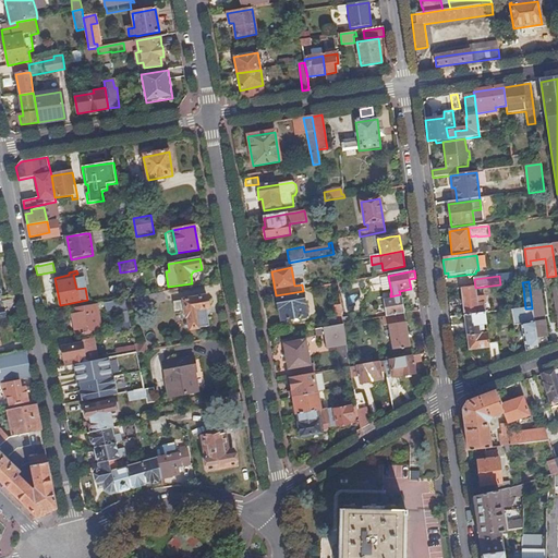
[(133,298),(131,288),(123,289),(125,295),(125,300),(132,299),(133,298)]
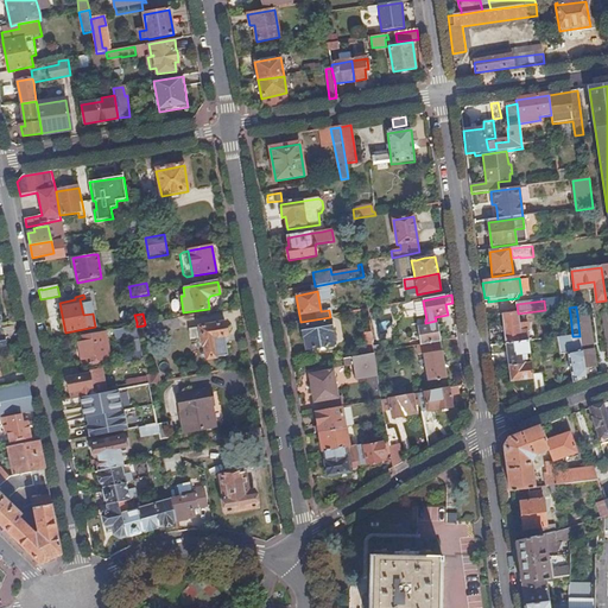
[(529,330),(527,323),(519,324),(518,314),(502,316),(506,344),(529,342),(534,341),(534,336),(527,337),(527,331),(529,330)]
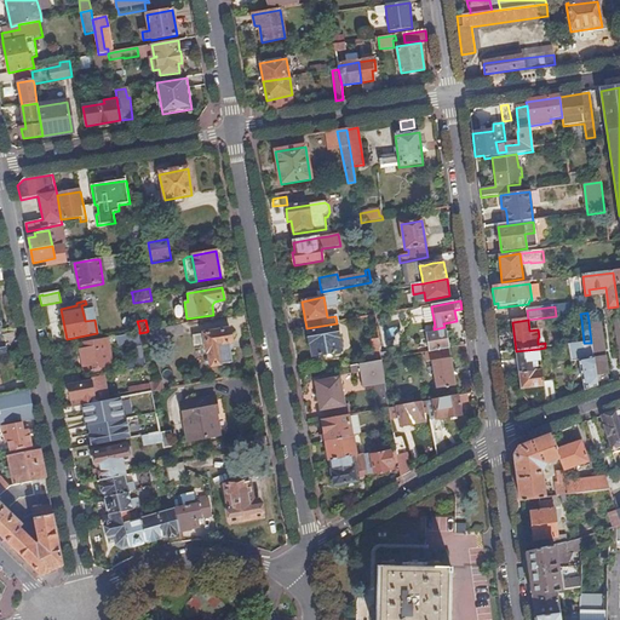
[(181,334),(179,326),(148,331),(147,332),(149,340),(181,334)]
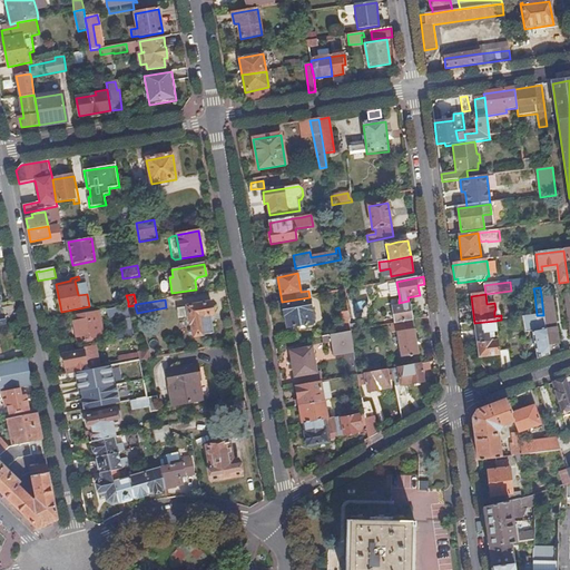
[(314,324),(310,301),(283,305),(284,317),(286,317),(287,328),(314,324)]
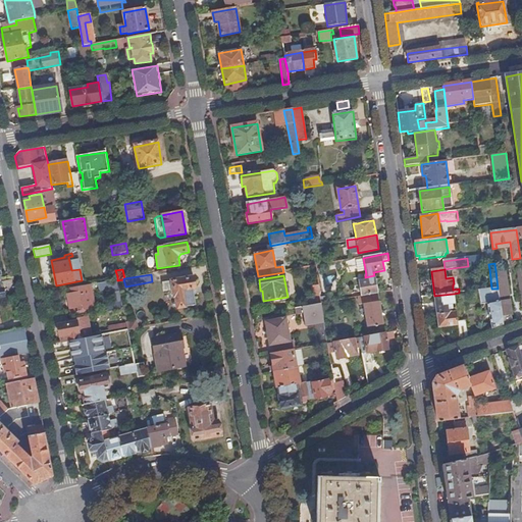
[(378,294),(375,278),(374,275),(365,277),(365,278),(367,279),(358,281),(361,297),(378,294)]
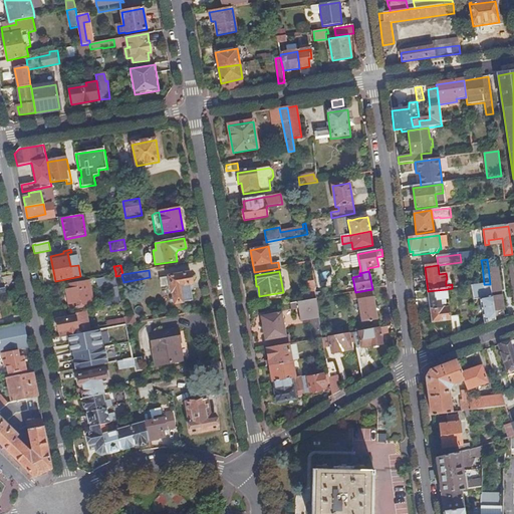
[(192,301),(190,284),(193,284),(191,273),(163,278),(164,284),(170,283),(172,292),(173,292),(175,304),(192,301)]
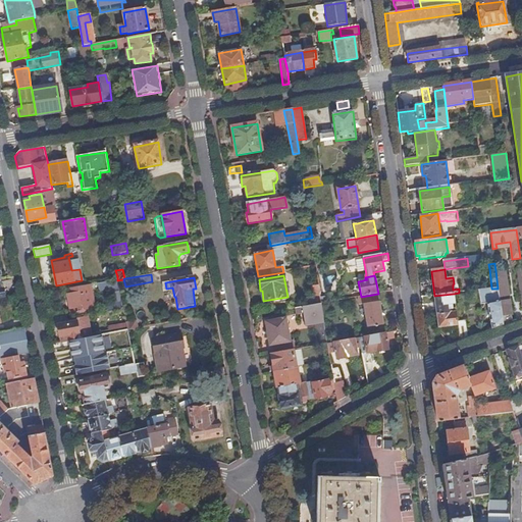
[(123,310),(117,280),(97,283),(99,294),(112,291),(115,304),(102,307),(103,314),(123,310)]
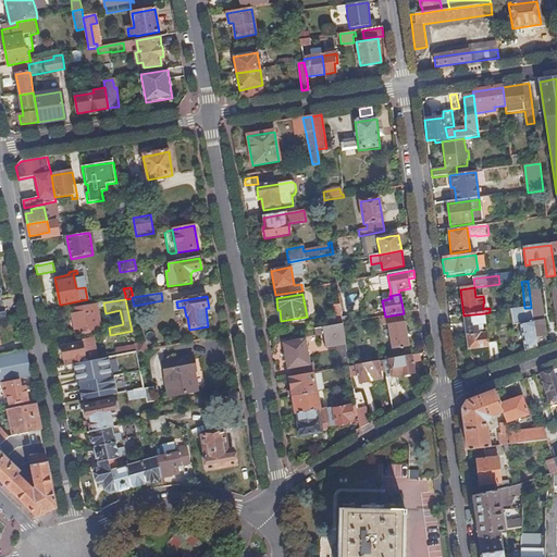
[(101,331),(97,304),(71,309),(75,335),(101,331)]
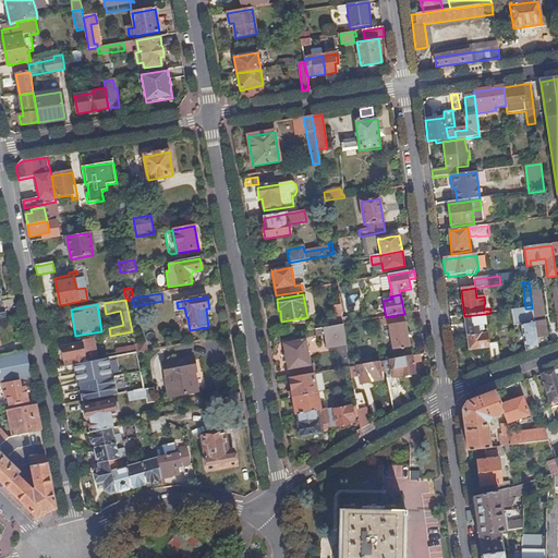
[(343,326),(340,305),(334,307),(336,318),(328,320),(329,328),(343,326)]
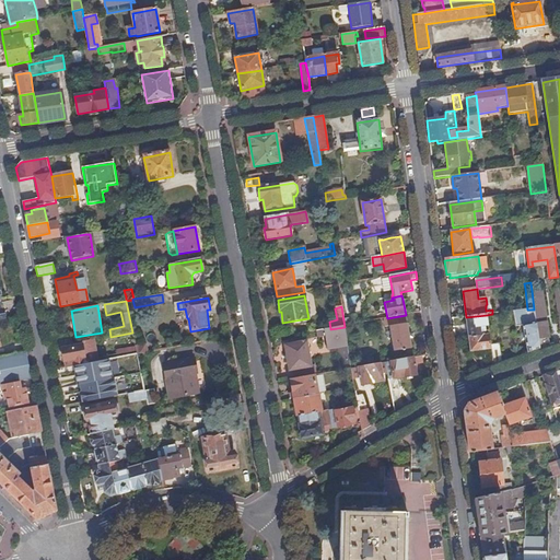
[(539,349),(534,310),(527,310),(514,312),(516,328),(523,326),(528,353),(539,349)]
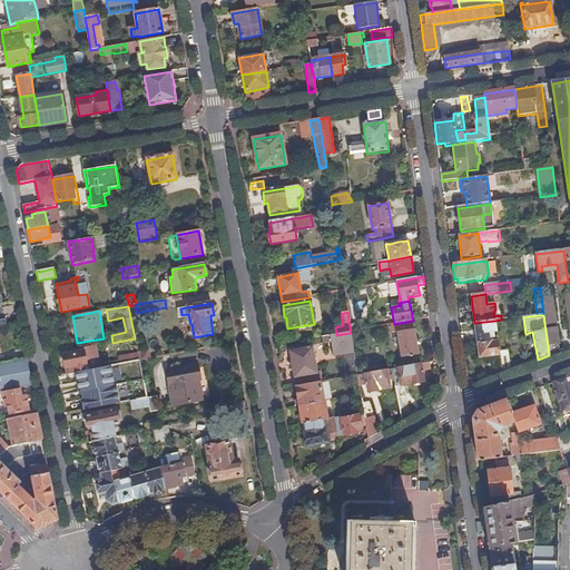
[(419,355),(413,321),(394,324),(391,325),(393,334),(396,333),(401,359),(419,355)]
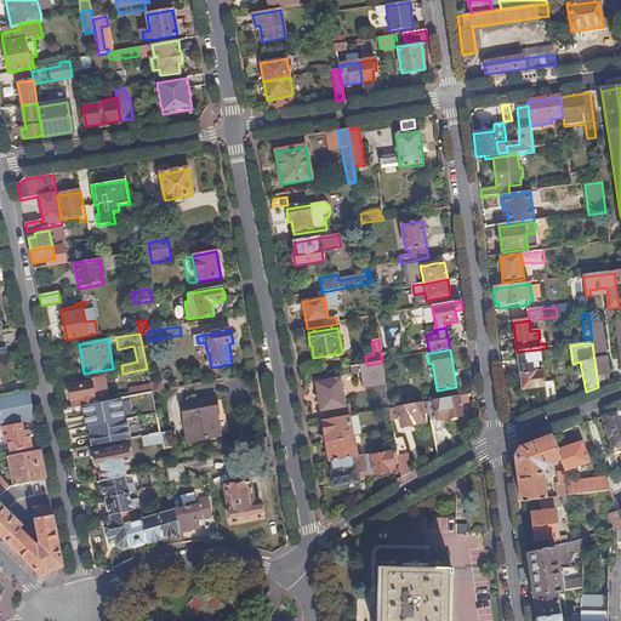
[(535,362),(541,360),(540,349),(517,352),(520,375),(536,372),(536,369),(536,366),(539,366),(537,363),(535,363),(535,362)]
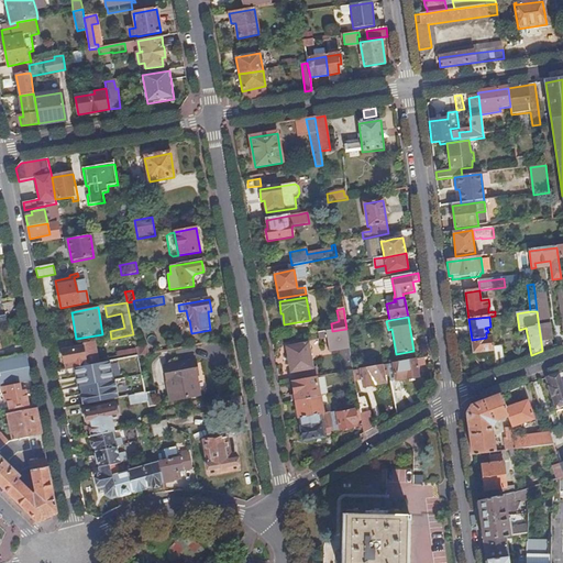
[(353,372),(346,329),(332,331),(318,333),(319,340),(327,339),(330,352),(338,351),(340,363),(345,363),(346,373),(353,372)]
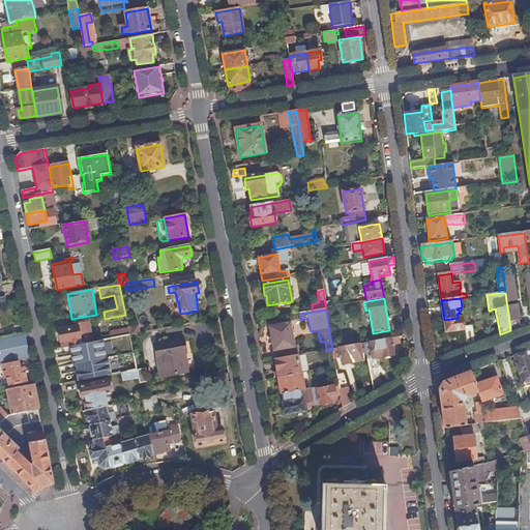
[(67,325),(66,317),(48,321),(49,329),(52,328),(58,327),(67,325)]
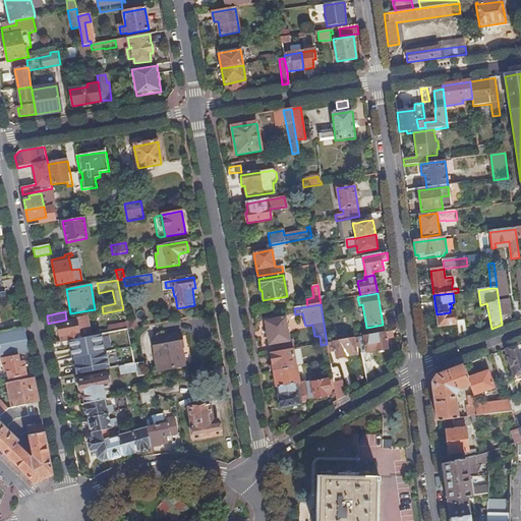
[(456,322),(455,311),(450,312),(437,314),(438,328),(457,325),(456,322)]
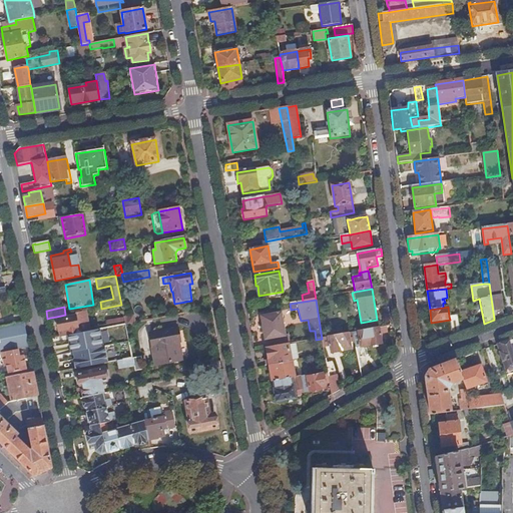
[(88,333),(84,312),(65,315),(56,317),(58,331),(60,331),(61,337),(71,336),(88,333)]
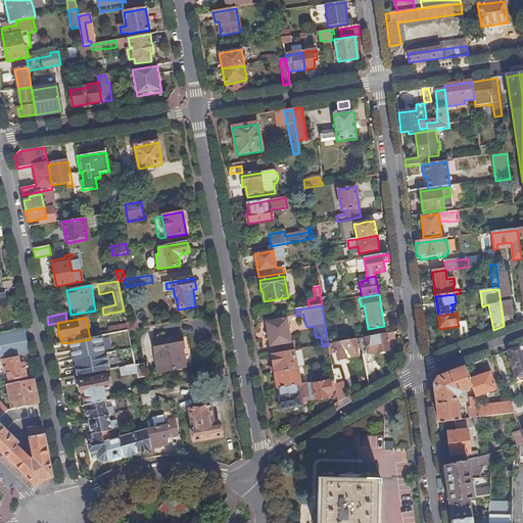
[(290,342),(286,324),(289,324),(288,321),(286,322),(286,321),(267,324),(273,355),(293,351),(294,351),(293,342),(290,342)]
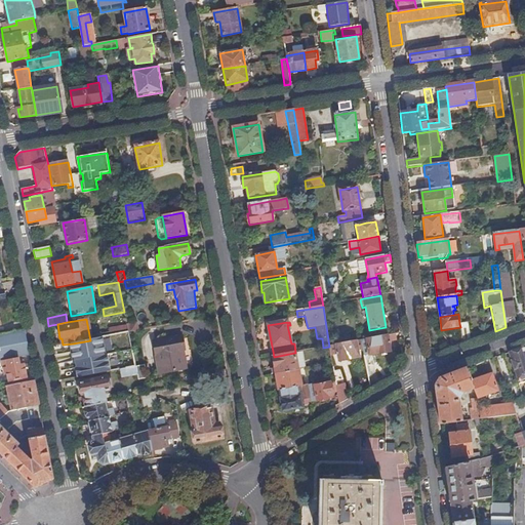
[(471,340),(469,322),(459,324),(460,327),(462,344),(471,340)]
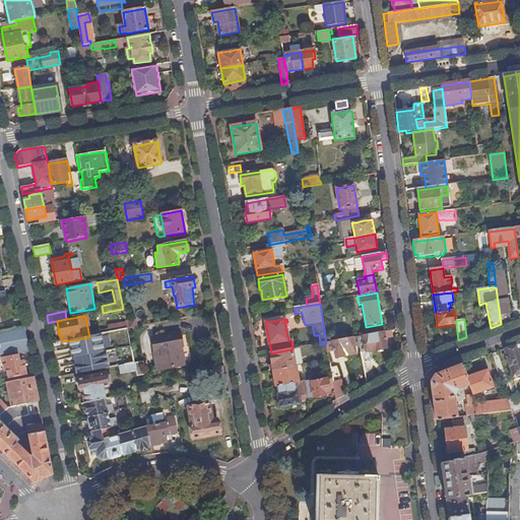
[(136,328),(135,321),(126,323),(126,324),(127,330),(136,328)]
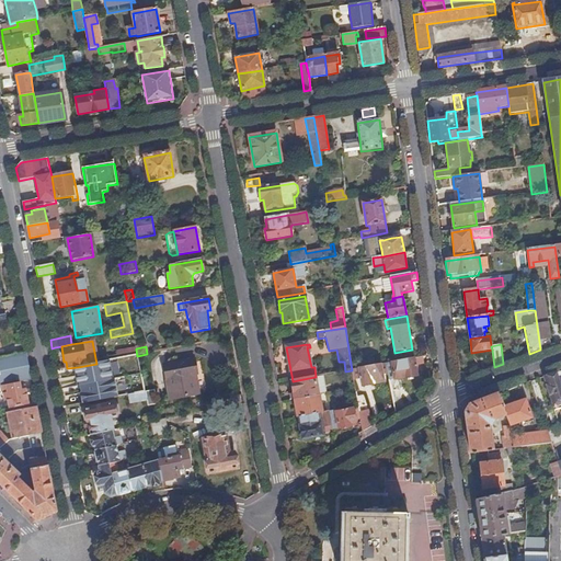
[(137,356),(136,350),(116,353),(117,359),(137,356)]
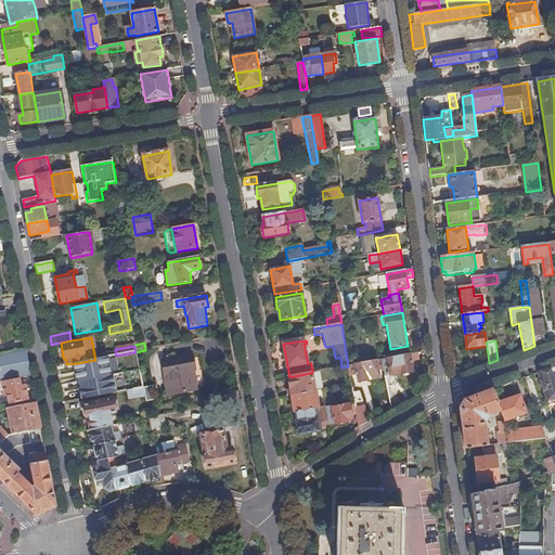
[(0,382),(2,382),(20,378),(30,376),(25,349),(0,353),(0,382)]
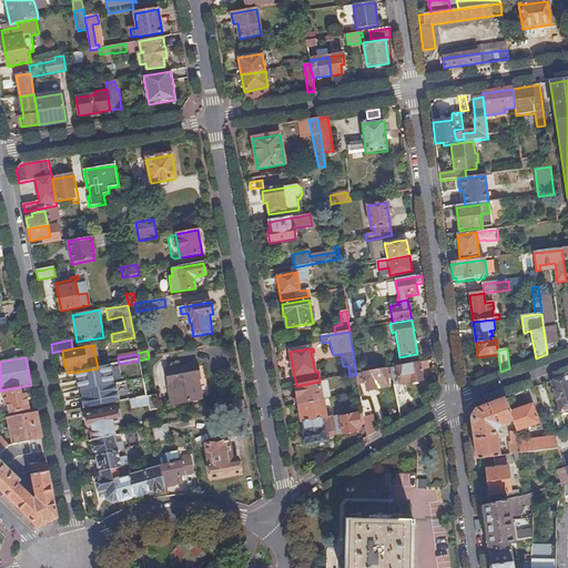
[(146,398),(139,361),(119,364),(98,368),(79,372),(81,383),(129,374),(131,384),(133,383),(137,399),(146,398)]
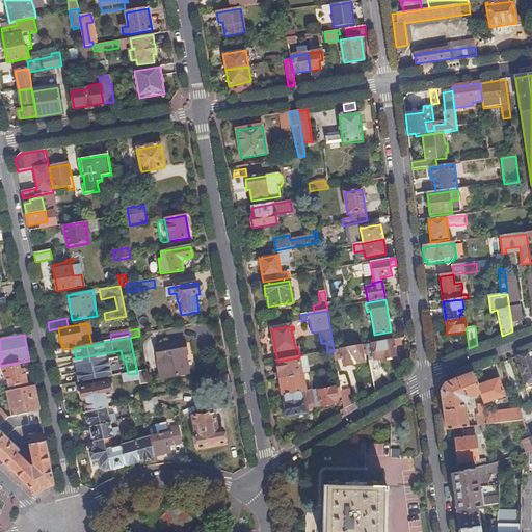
[(396,356),(393,341),(366,345),(370,362),(383,358),(384,360),(396,356)]
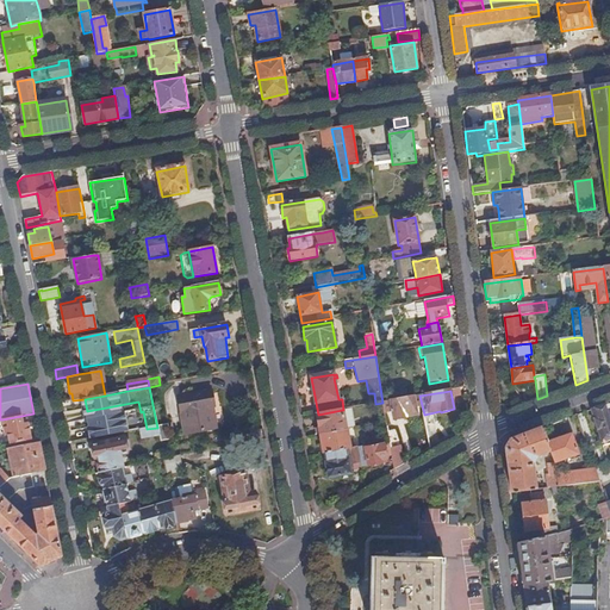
[(215,429),(211,408),(213,406),(211,392),(179,398),(185,435),(215,429)]
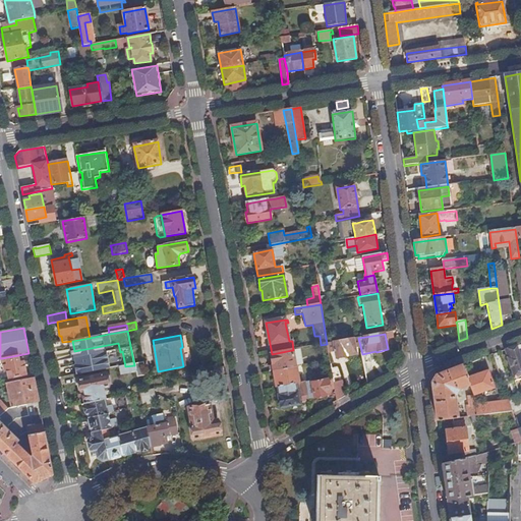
[(356,355),(353,339),(348,340),(338,342),(333,343),(337,359),(347,357),(348,356),(356,355)]
